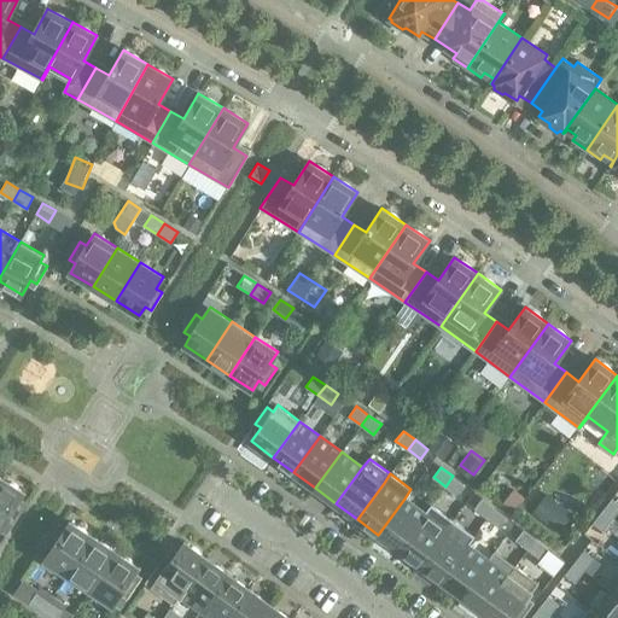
[(465,485),(453,476),(445,487),(458,495),(465,485)]
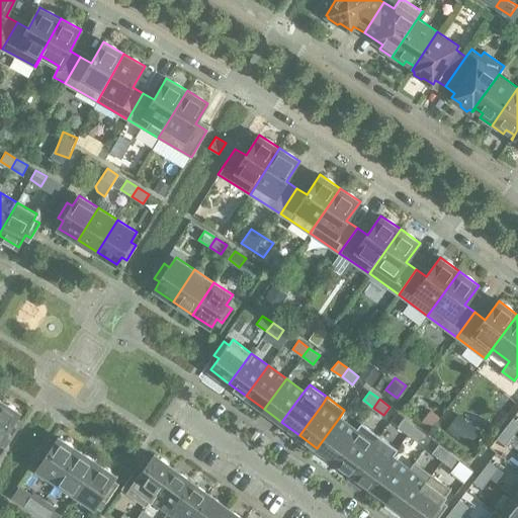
[(20,412),(1,401),(0,402),(0,444),(6,434),(12,438),(21,423),(15,420),(20,412)]
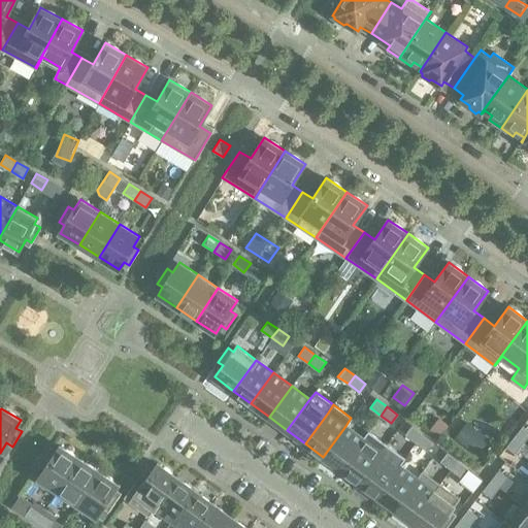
[(467,419),(457,434),(479,450),(489,435),(467,419)]
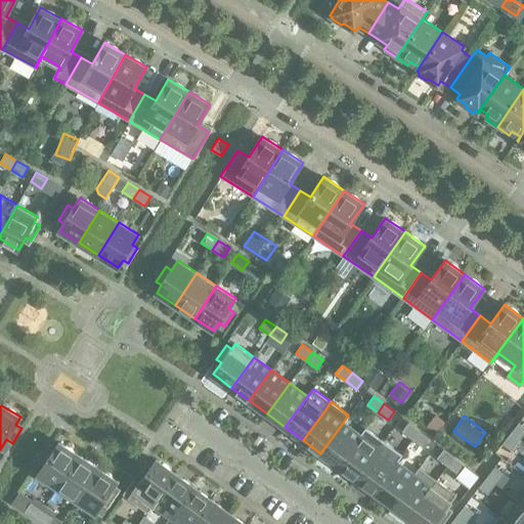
[(343,423),(320,453),(338,466),(360,435),(343,423)]
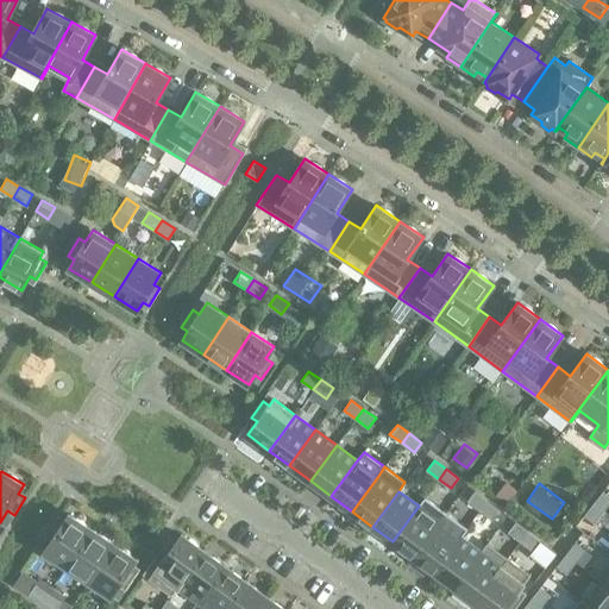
[(479,510),(488,500),(475,491),(468,501),(479,510)]
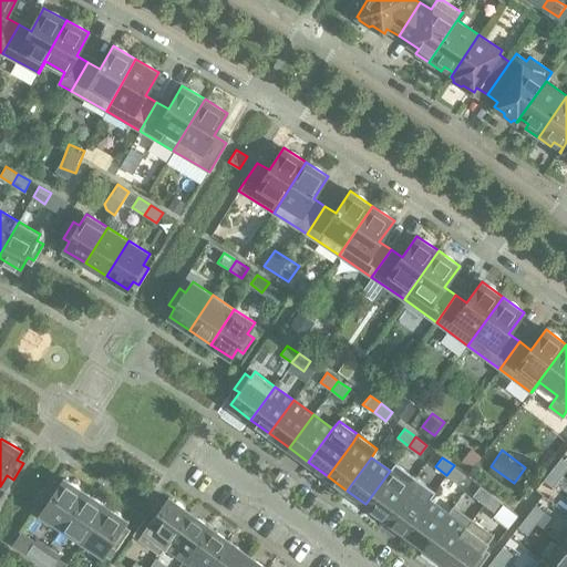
[(566,461),(562,457),(553,468),(562,476),(566,468),(566,461)]
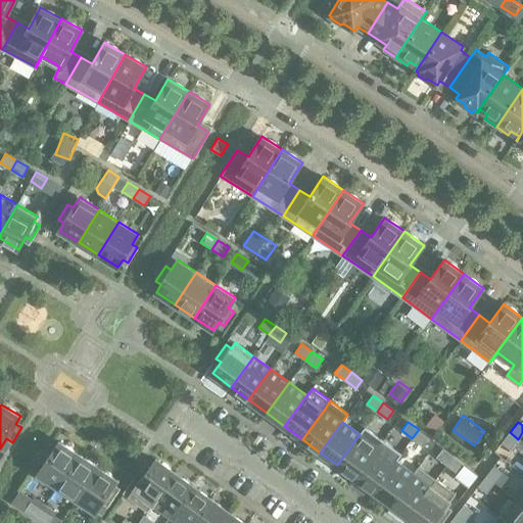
[(355,478),(378,447),(383,440),(365,428),(360,434),(337,465),(355,478)]
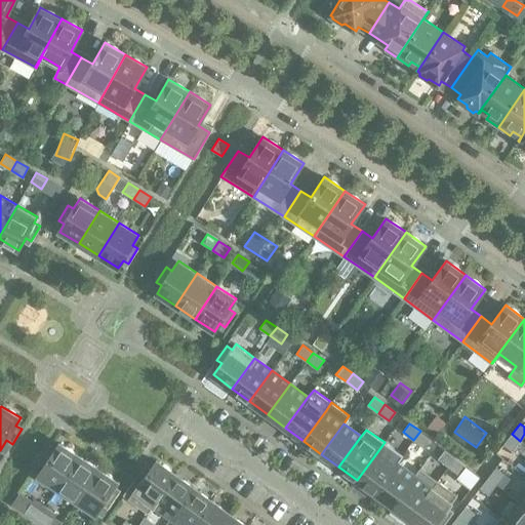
[(431,439),(420,431),(413,440),(423,448),(431,439)]
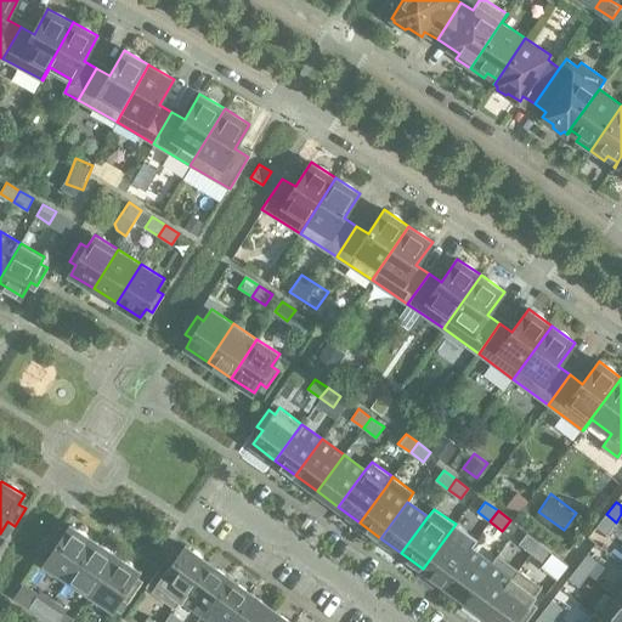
[(608,533),(616,522),(606,514),(597,526),(608,533)]
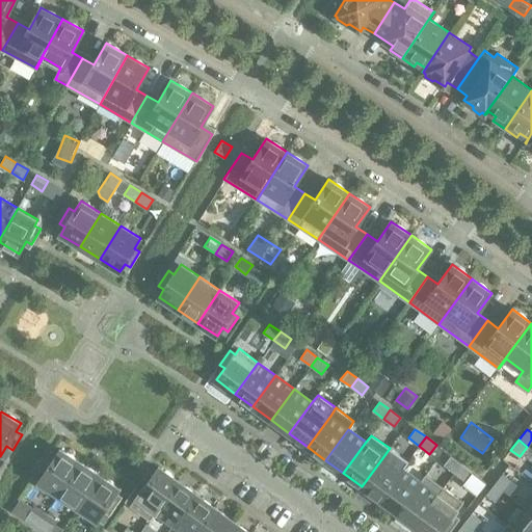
[(379,500),(402,469),(407,461),(390,448),(384,455),(362,486),(379,500)]
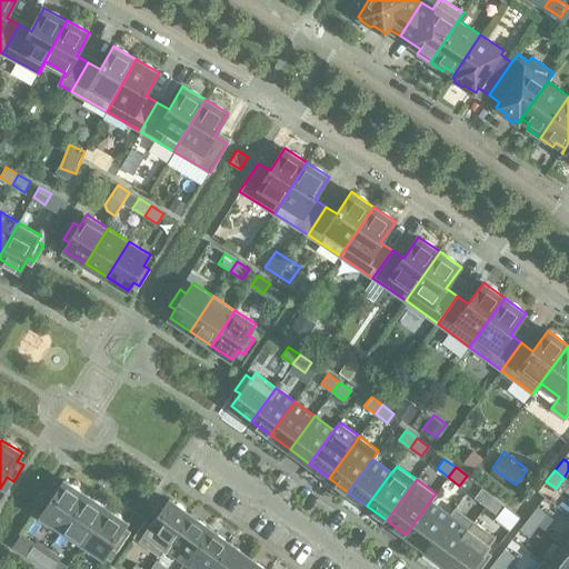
[(59,488),(53,483),(42,500),(49,505),(41,515),(62,529),(86,493),(65,480),(59,488)]
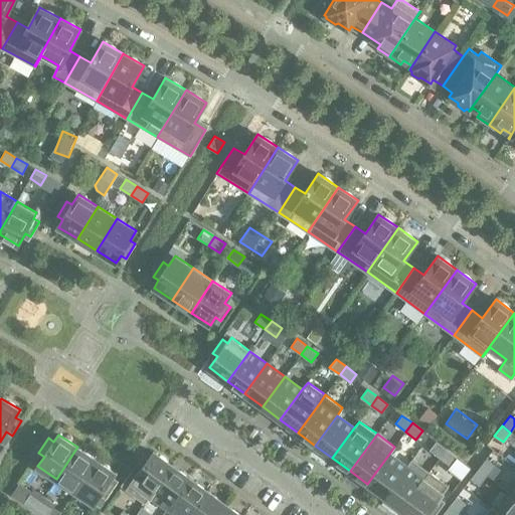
[(447,450),(437,442),(430,450),(441,458),(447,450)]
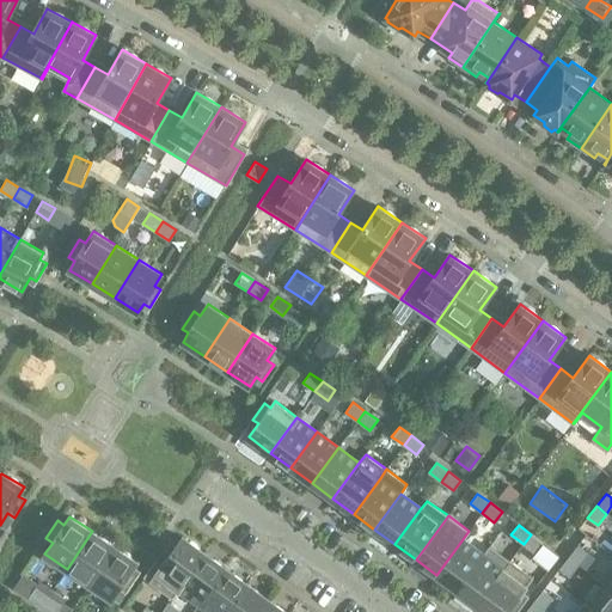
[(92,531),(67,569),(90,585),(115,546),(92,531)]
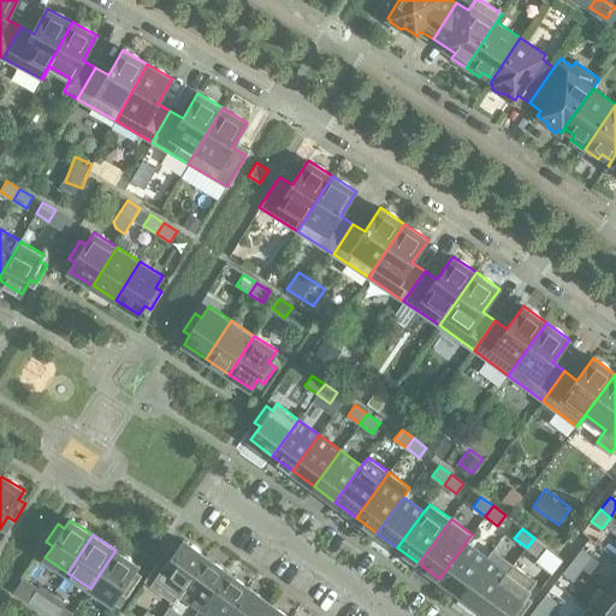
[(546,546),(534,538),(527,548),(538,557),(546,546)]
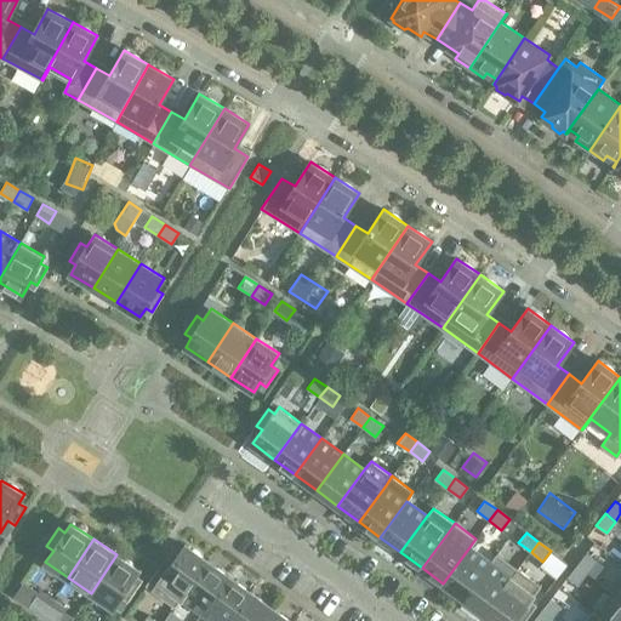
[(163,575),(153,590),(175,607),(208,560),(186,545),(176,558),(170,553),(157,570),(163,575)]
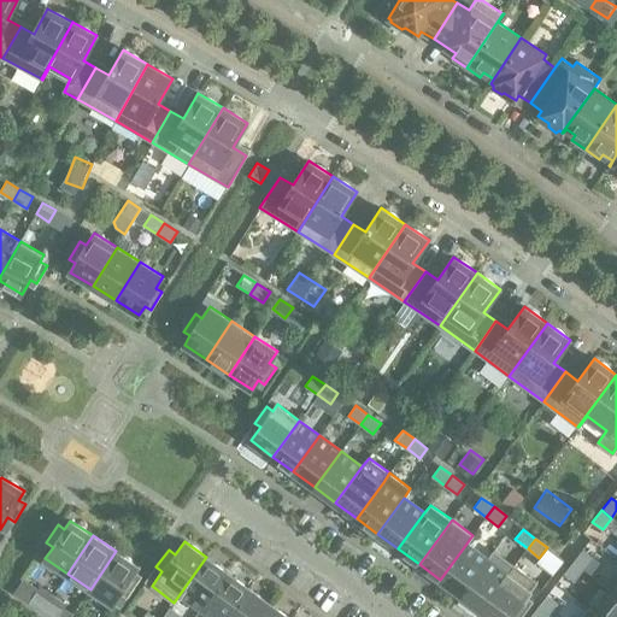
[(466,544),(440,580),(462,595),(488,559),(466,544)]
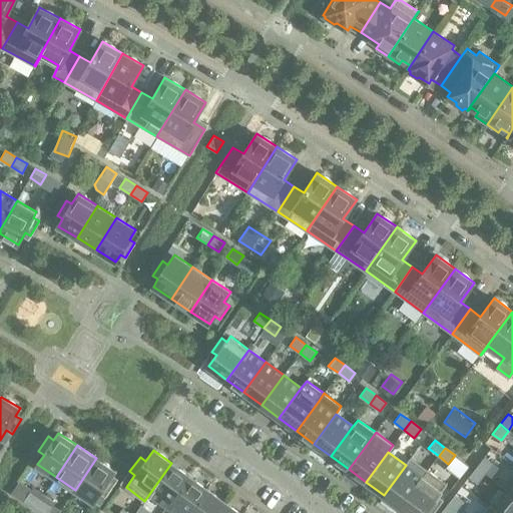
[(485,456),(477,467),(485,473),(493,463),(485,456)]
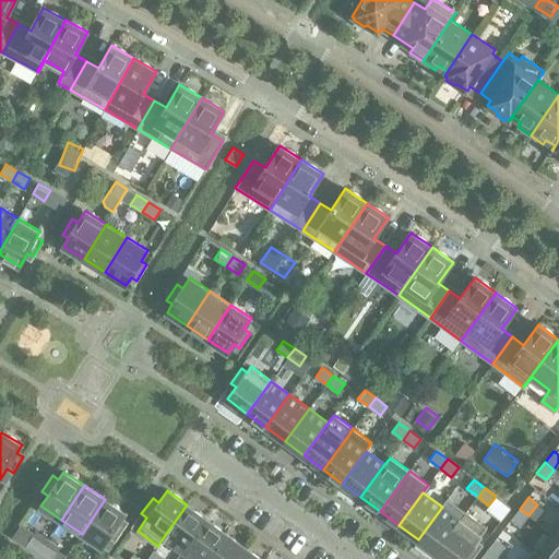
[(105,499),(82,534),(102,547),(109,536),(115,540),(126,524),(120,521),(125,512),(105,499)]
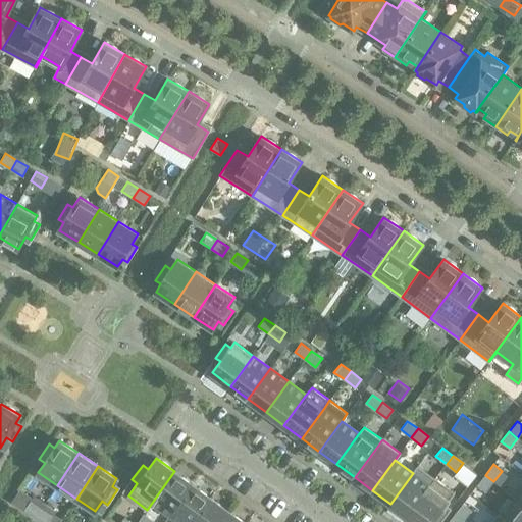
[(174,471),(147,510),(153,503),(169,515),(192,484),(174,471)]
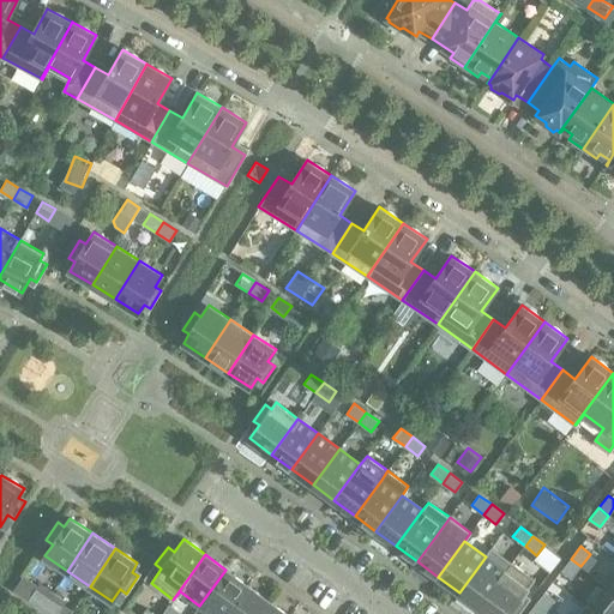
[(486,557),(459,593),(480,608),(512,563),(505,571),(486,557)]
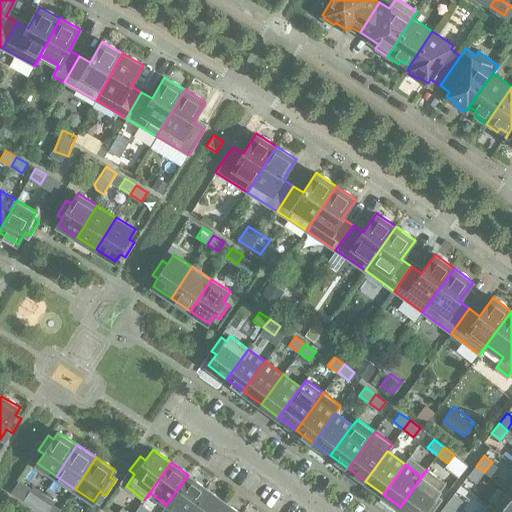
[(476,482),(484,472),(476,466),(468,475),(476,482)]
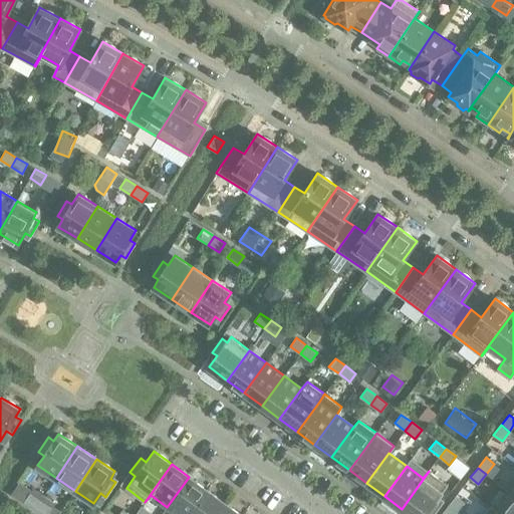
[(429,471),(402,509),(409,513),(425,513),(428,511),(432,513),(433,513),(444,500),(438,497),(447,485),(429,471)]
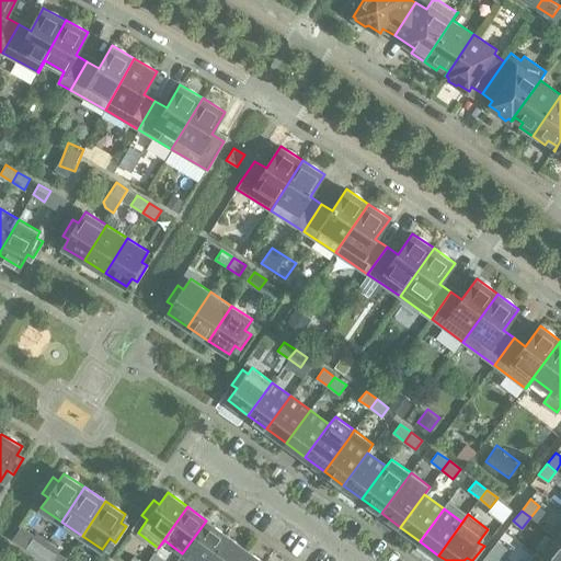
[(206,521),(182,553),(193,560),(205,560),(226,535),(206,521)]
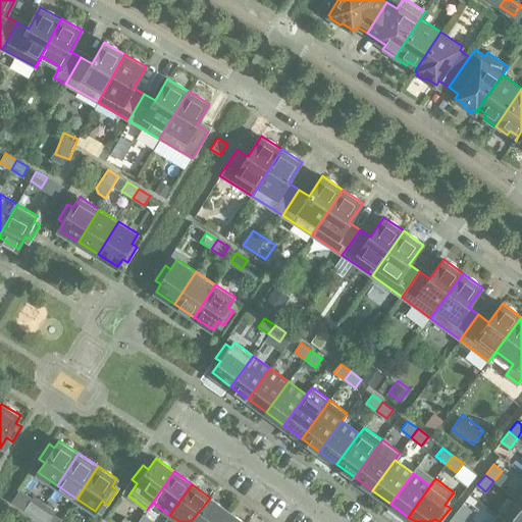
[(210,498),(191,521),(218,521),(227,510),(210,498)]
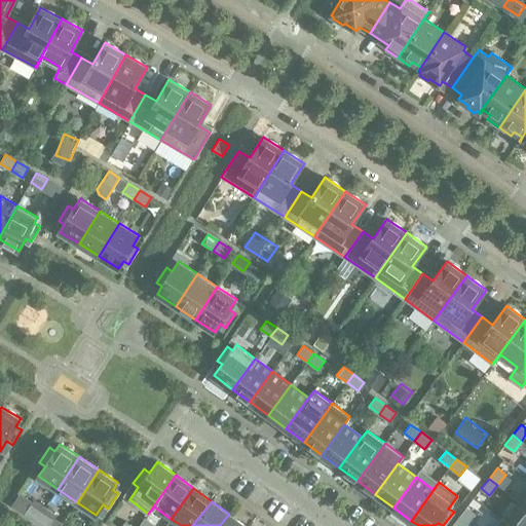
[(42,512),(31,504),(25,514),(36,521),(42,512)]
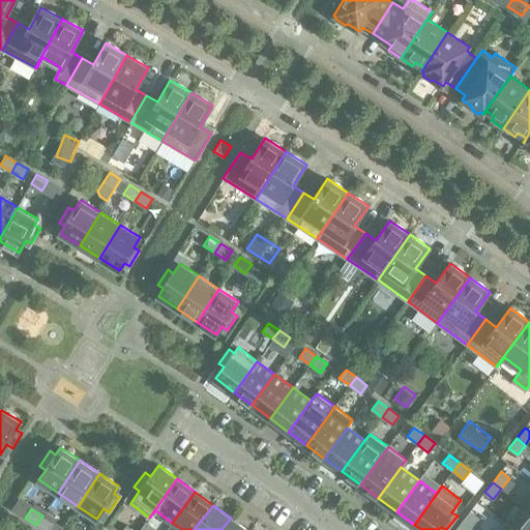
[(529,529),(529,510),(528,509),(512,528),(505,523),(505,524),(513,529),(529,529)]
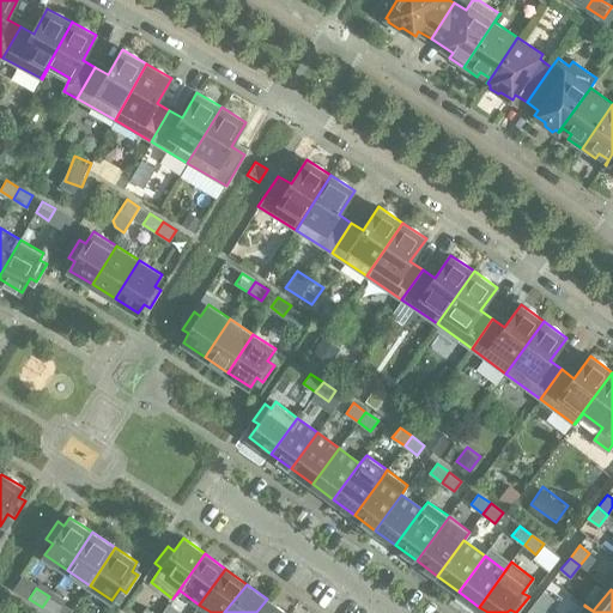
[(544,590),(534,604),(545,611),(554,599),(544,590)]
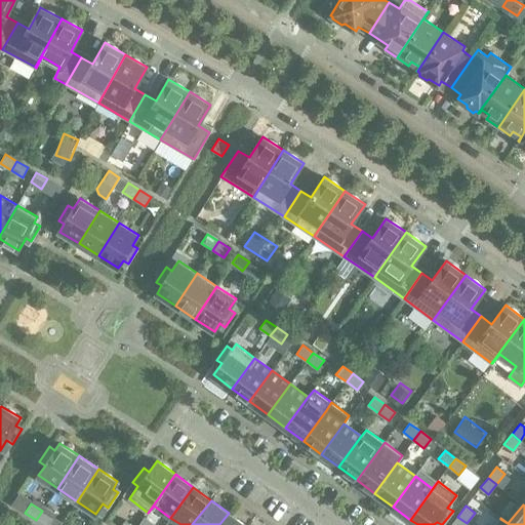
[(47,524),(52,518),(42,511),(36,520),(43,524),(47,524)]
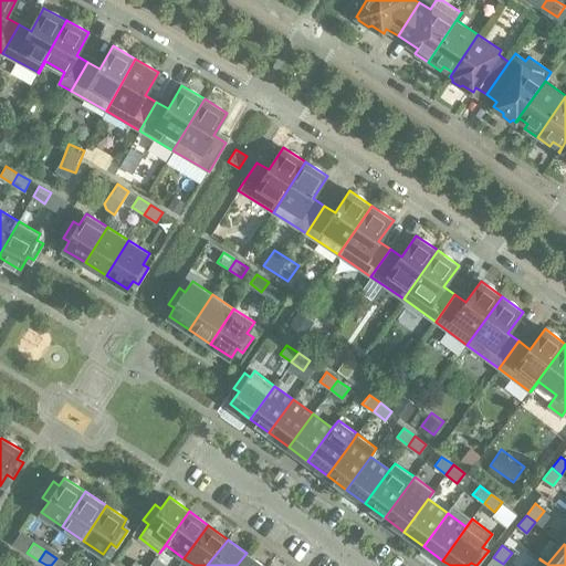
[(264,565),(247,553),(237,565),(264,565)]
